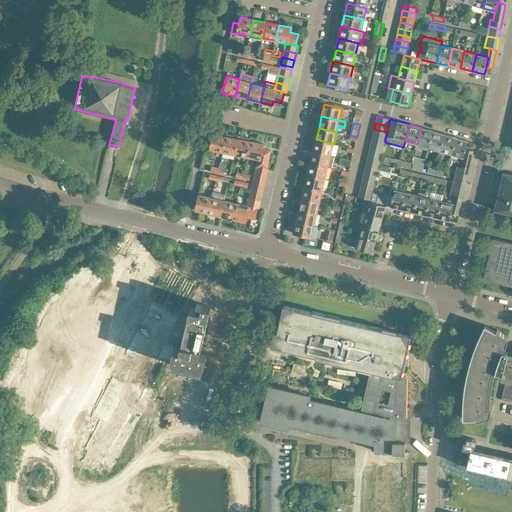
[(428,148),(433,131),(421,128),(417,144),(428,148)]
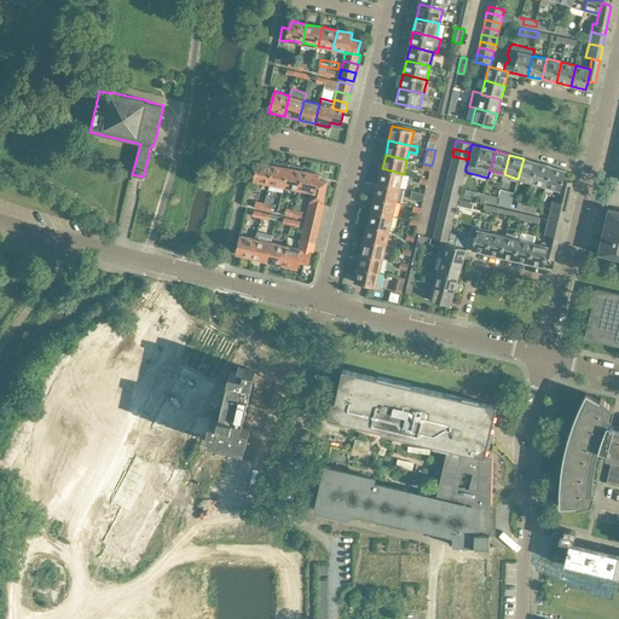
[(467,165),(468,160),(452,156),(450,165),(466,167),(467,165)]
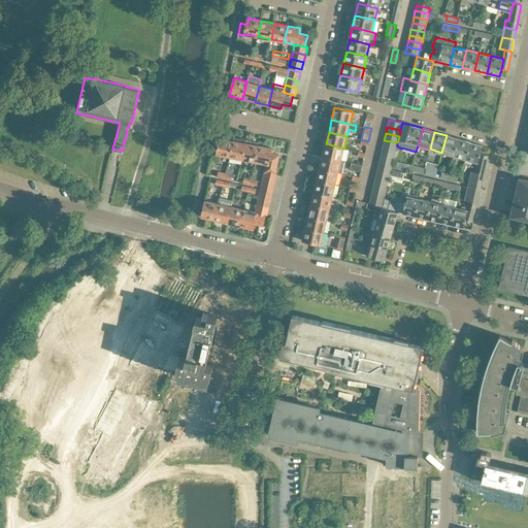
[(454,156),(459,138),(447,135),(441,153),(454,156)]
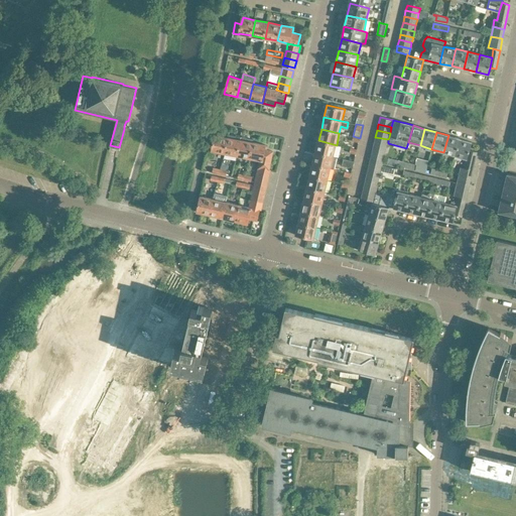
[(237,156),(241,136),(228,134),(228,137),(225,153),(237,156)]
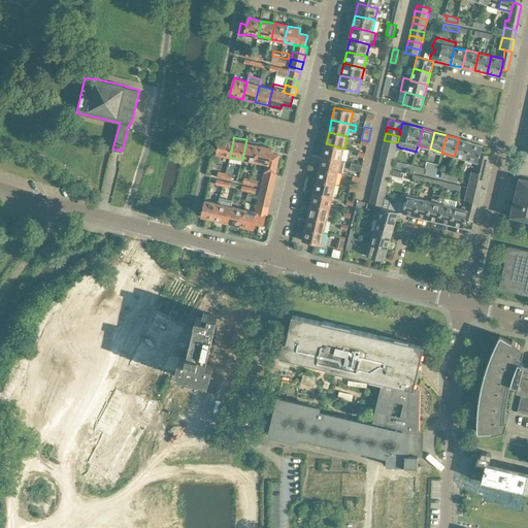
[(230,157),(233,140),(220,138),(217,155),(230,157)]
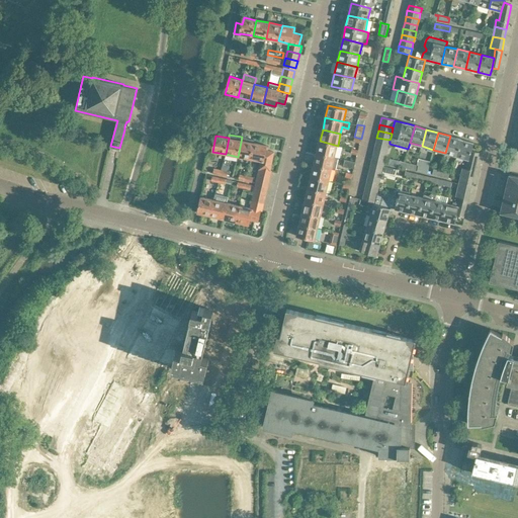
[(456,156),(461,140),(450,136),(445,153),(456,156)]
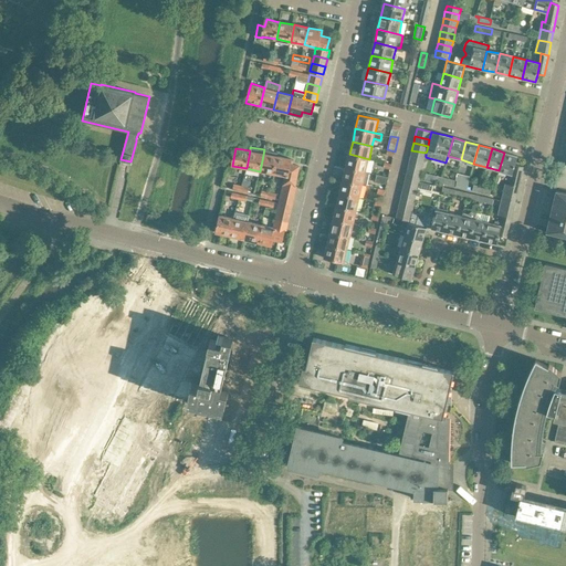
[(278,156),(279,153),(264,149),(260,171),(274,174),(278,156)]
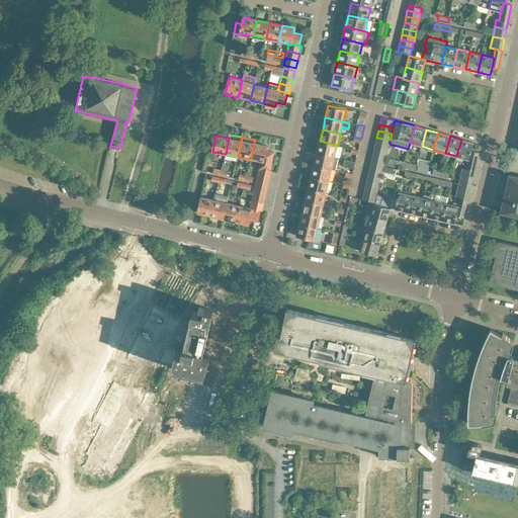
[(389,146),(390,140),(376,138),(375,143),(389,146)]
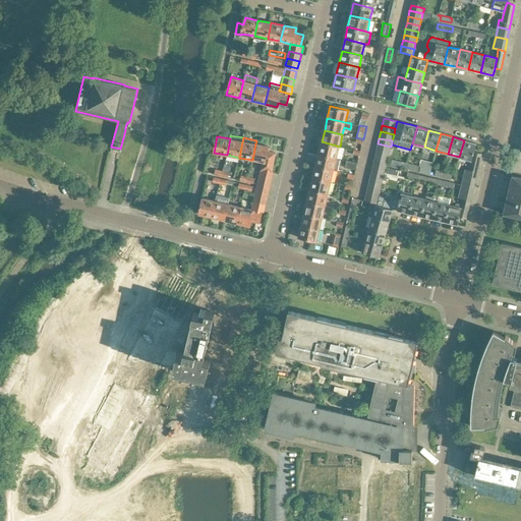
[(474,152),(476,143),(464,140),(459,157),(471,161),(469,170),(465,169),(463,175),(475,178),(481,154),(474,152)]
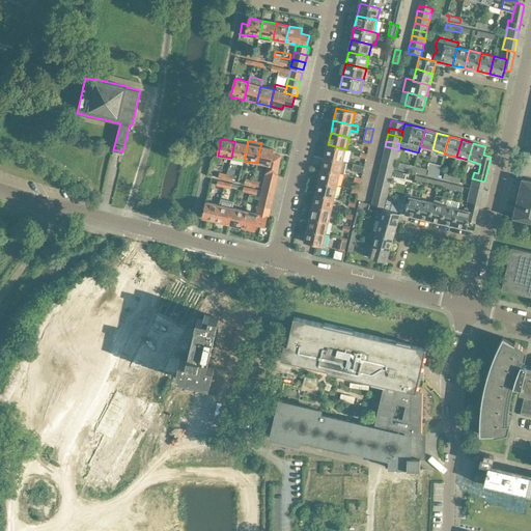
[(343,161),(346,149),(328,144),(325,157),(343,161)]
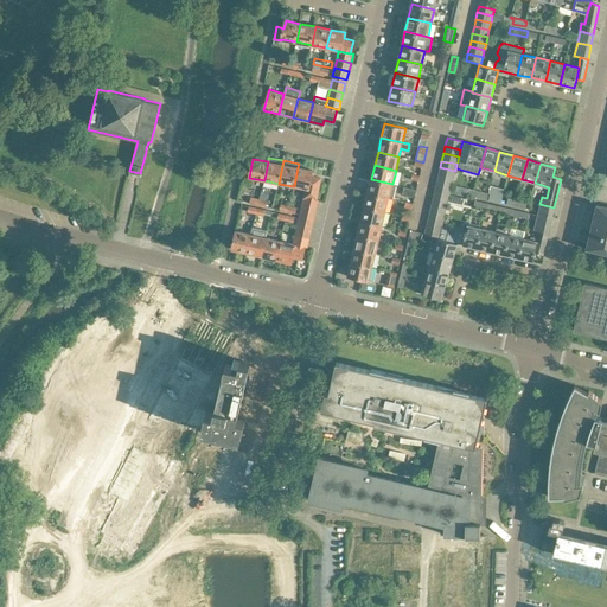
[(313,170),(298,167),(294,186),(306,187),(304,197),(318,200),(320,191),(318,191),(321,178),(312,176),(313,170)]
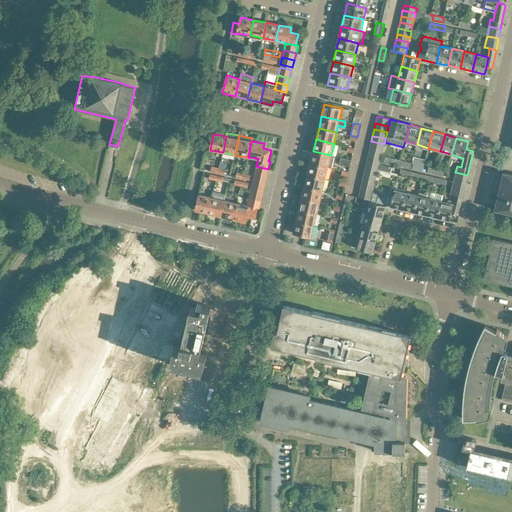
[(383,151),(384,144),(371,141),(370,148),(383,151)]
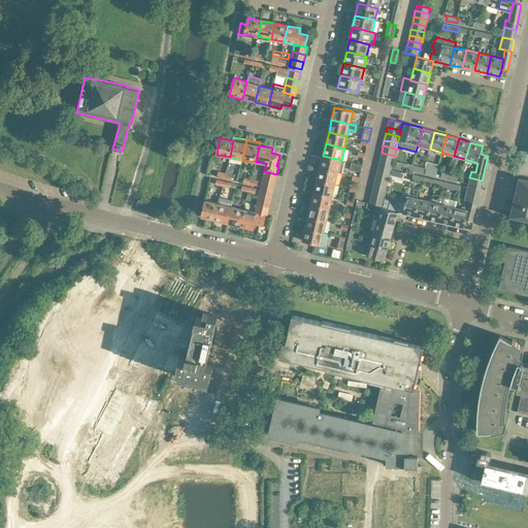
[(393,162),(395,156),(382,153),(380,159),(393,162)]
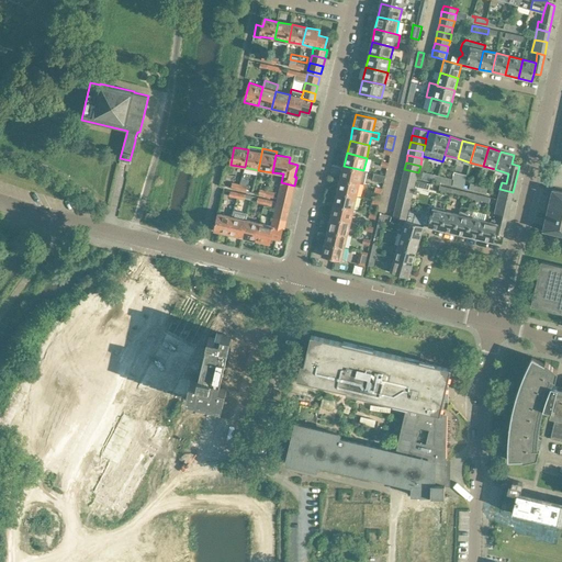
[(364,184),(367,171),(368,171),(363,170),(344,166),(340,179),(360,183),(360,182),(364,184)]
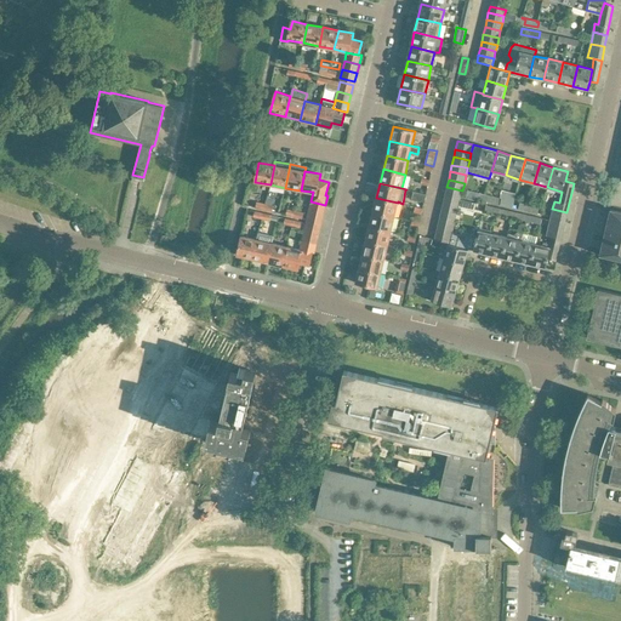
[(461,198),(462,191),(446,187),(445,194),(461,198)]
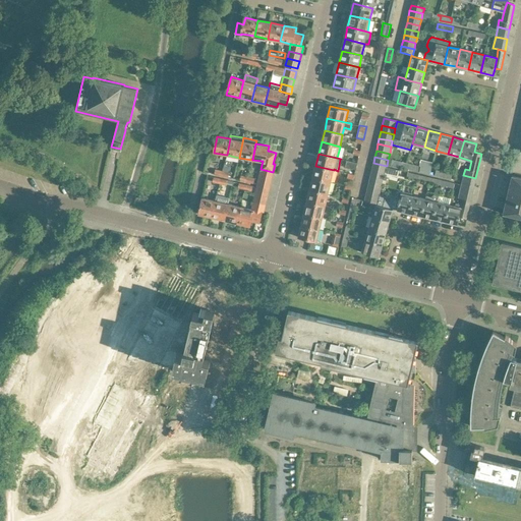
[(356,169),(357,163),(347,160),(345,167),(356,169)]
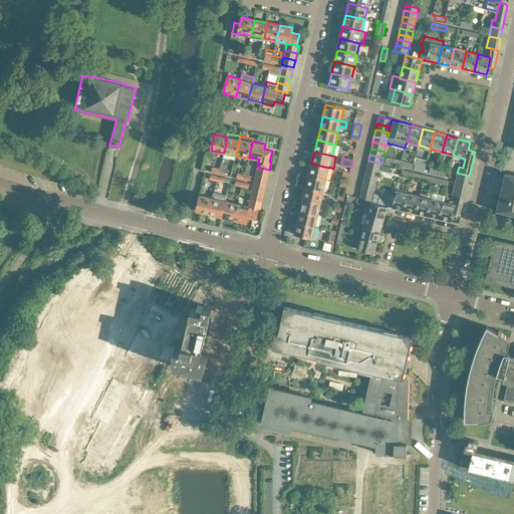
[(379,170),(381,164),(368,161),(366,167),(379,170)]
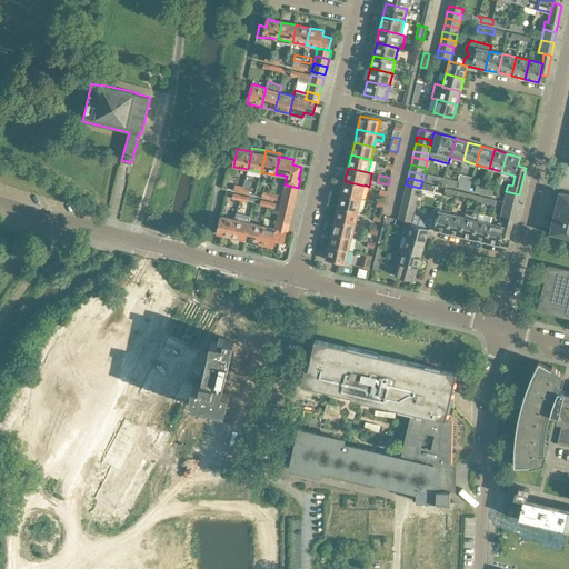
[(361,199),(365,186),(345,181),(341,193),(361,199)]
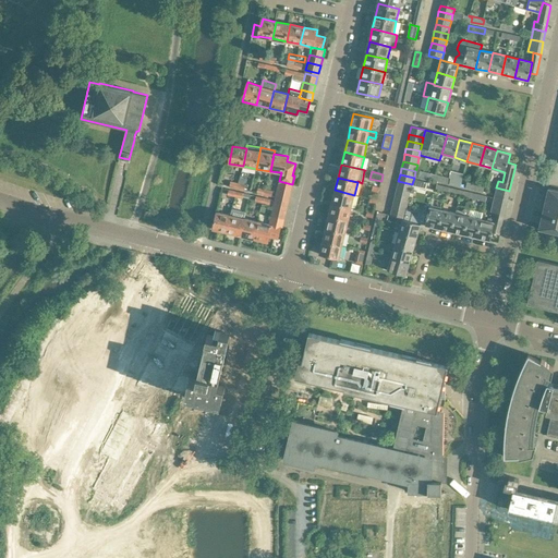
[(291,192),(292,184),(279,181),(277,190),(291,192)]
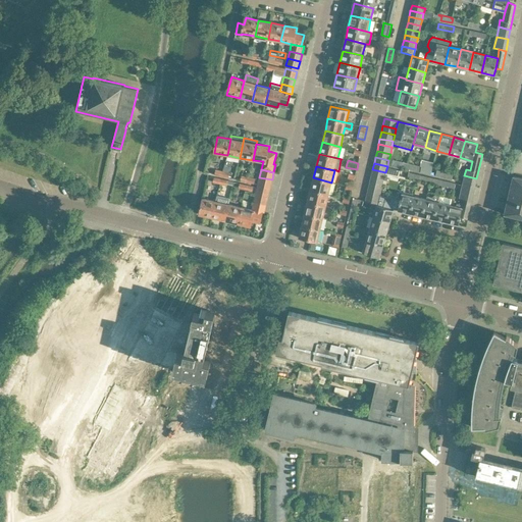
[(384,178),(385,172),(372,169),(371,175),(384,178)]
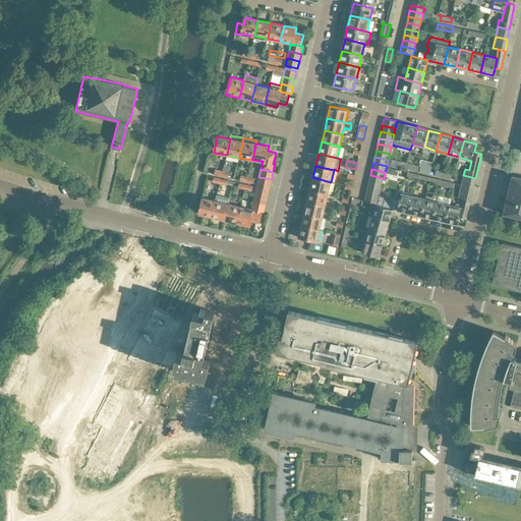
[(382,185),(384,178),(370,175),(369,182),(382,185)]
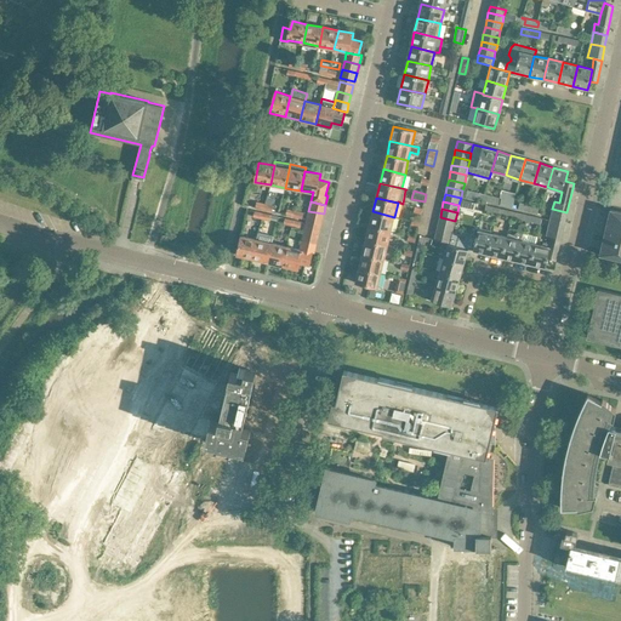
[(565,220),(567,212),(552,209),(551,216),(565,220)]
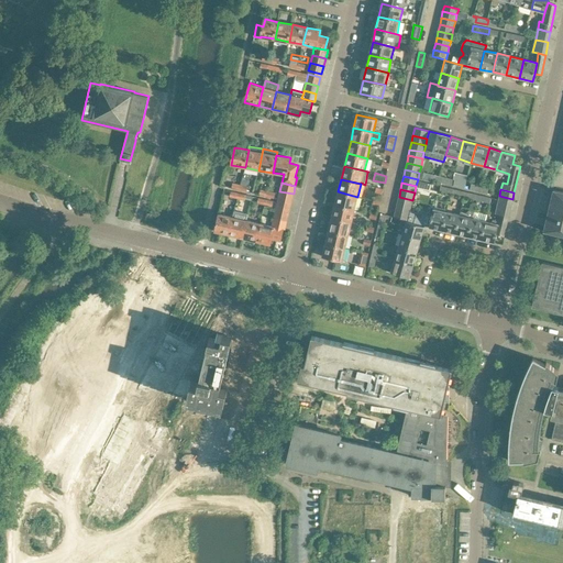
[(562,191),(553,190),(544,230),(562,234),(562,191)]
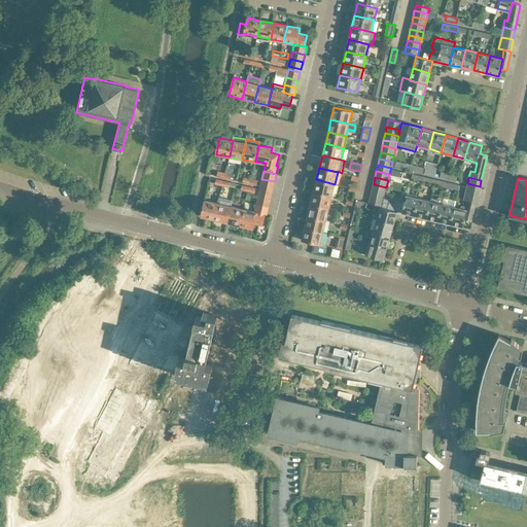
[(275,181),(261,179),(259,186),(273,189),(275,181)]
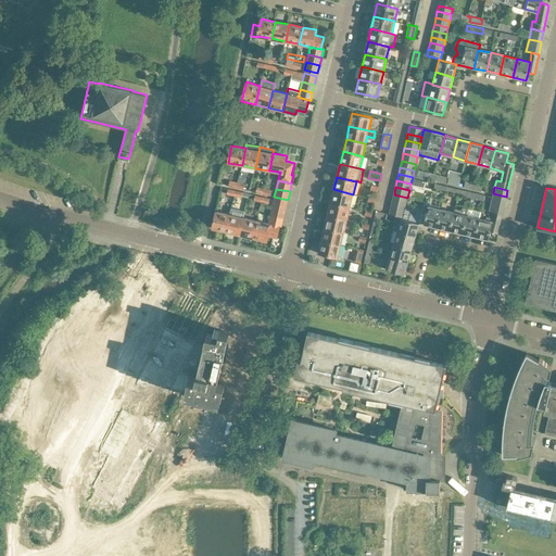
[(350,207),(353,194),(333,189),(331,202),(350,207)]
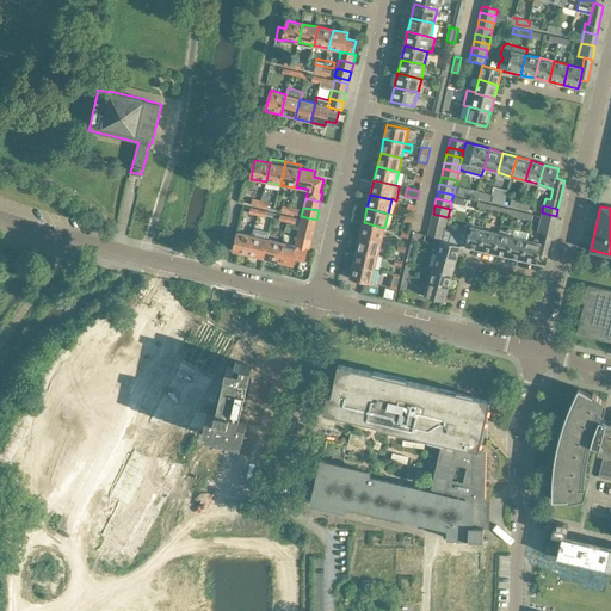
[(531,221),(532,215),(532,214),(519,211),(518,217),(531,221)]
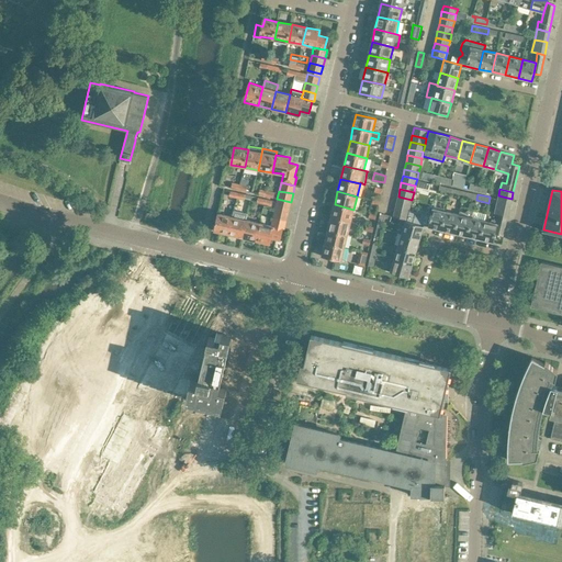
[(411,206),(412,200),(398,197),(396,203),(411,206)]
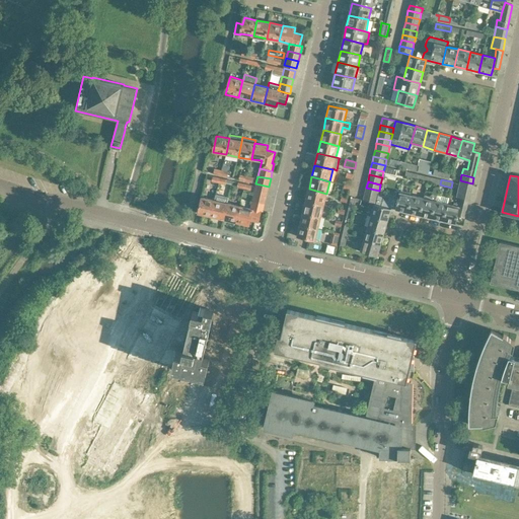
[(447,203),(443,221),(455,224),(457,216),(464,218),(471,187),(459,183),(457,197),(461,198),(460,204),(454,203),(453,205),(447,203)]
